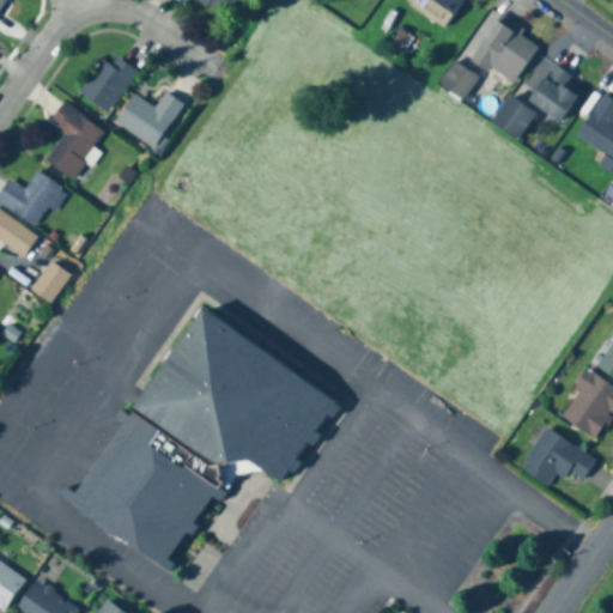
[(237,0),(194,0),(225,19),(237,0)]
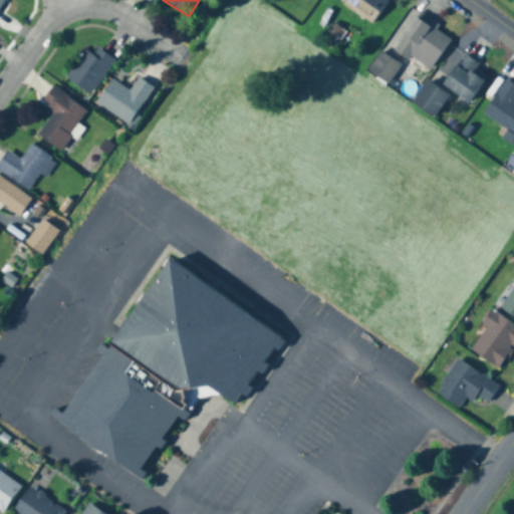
[(372,24),(389,0),(342,0),(340,3),(372,24)]
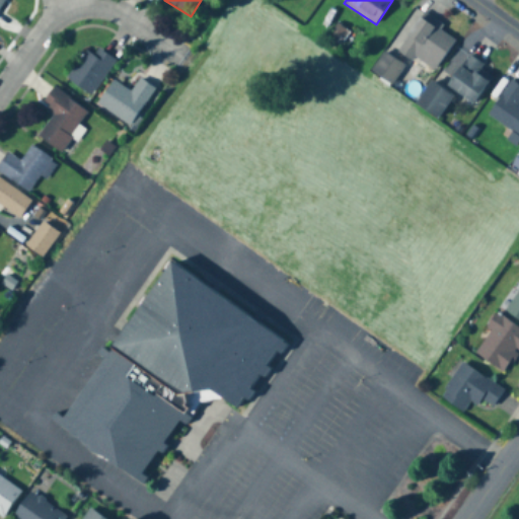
[(434,71),(455,41),(441,30),(443,26),(424,13),(396,53),(411,62),(414,58),(434,71)]
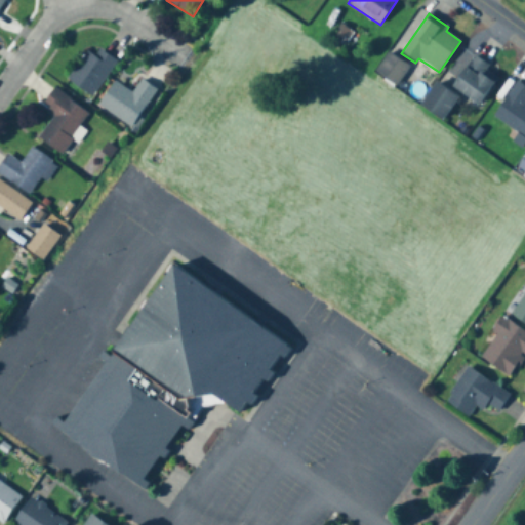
[(86,51),(67,81),(92,97),(117,62),(98,49),(94,56),(86,51)]
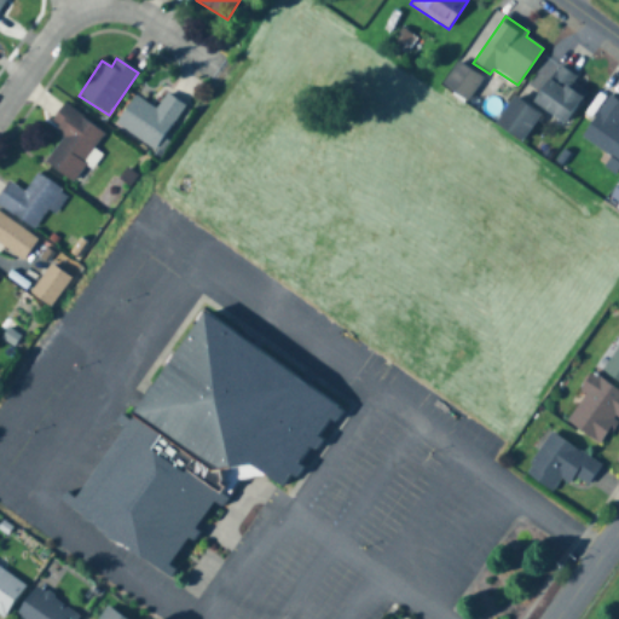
[(443,85),(466,103),(484,80),(460,62),(443,85)]
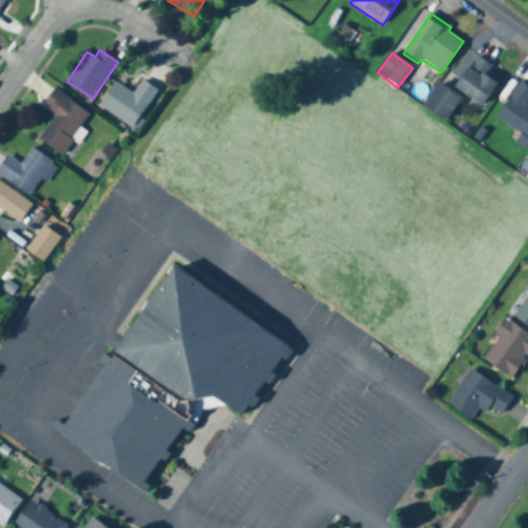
[(482,106),(497,83),(486,75),(492,66),(474,55),(459,78),(460,78),(454,89),(482,106)]
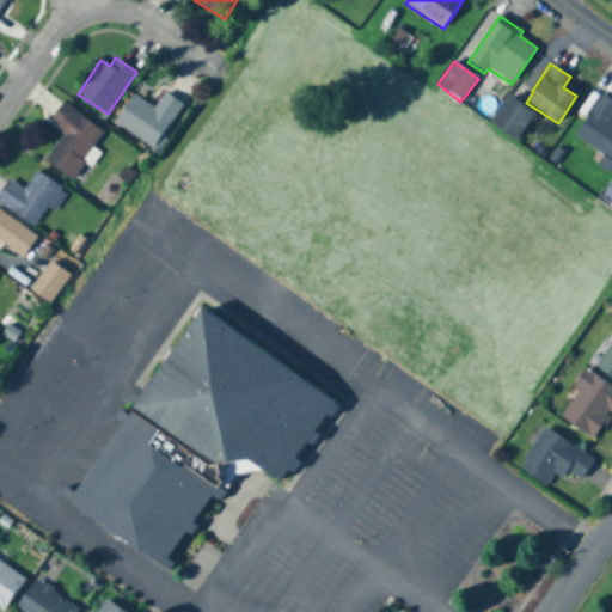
[(153,109),(134,95),(114,122),(151,150),(183,106),(165,93),(153,109)]
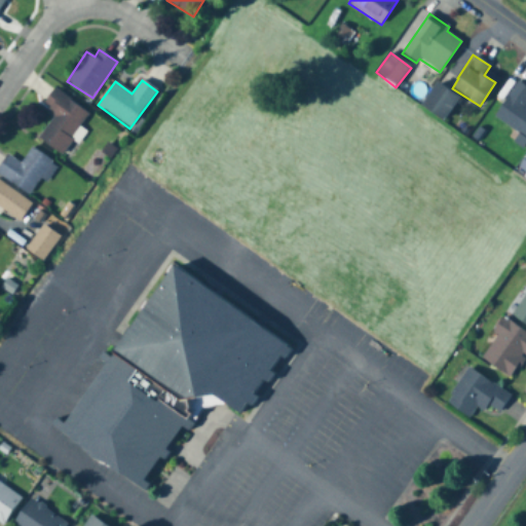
[(494,118),(525,138),(525,107),(525,106),(525,87),(518,82),(494,118)]
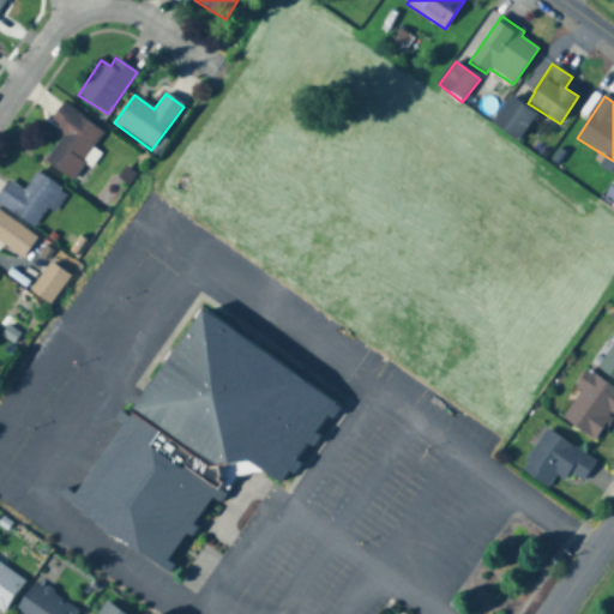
[(104,134),(64,103),(49,122),(65,136),(44,161),(70,180),(104,134)]
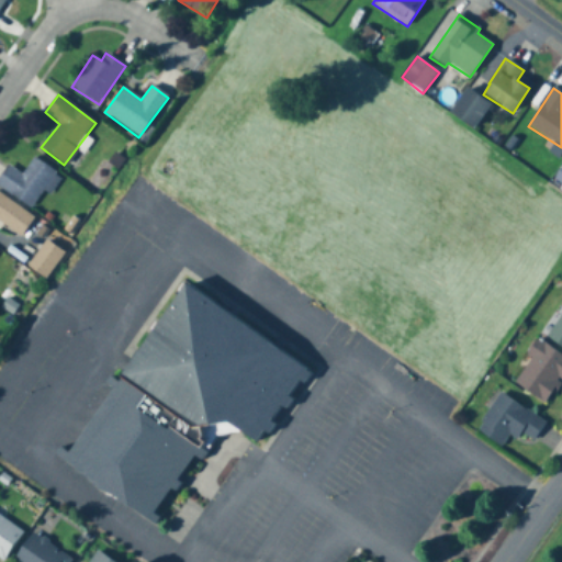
[(43,191),(48,194),(60,176),(33,158),(22,176),(6,165),(0,175),(0,189),(32,209),(43,191)]
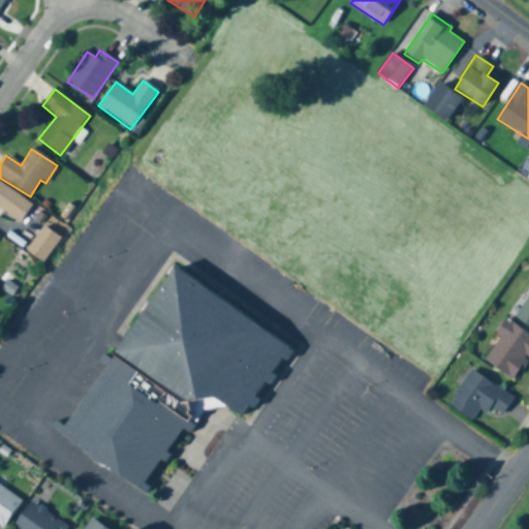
[(32,206),(0,183),(0,210),(19,224),(32,206)]
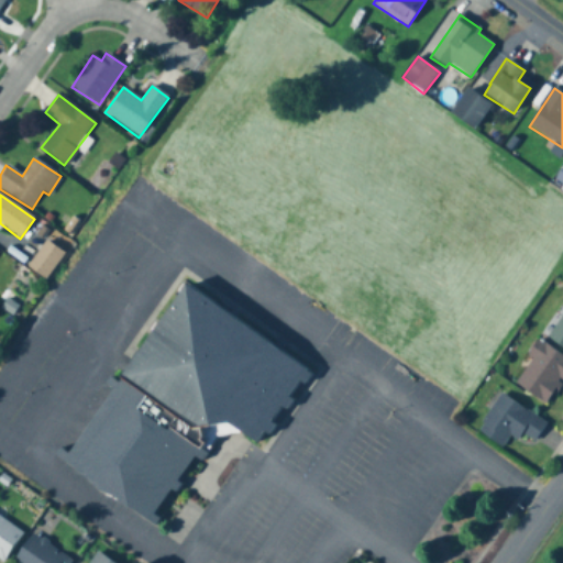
[(47,275),(62,255),(47,245),(33,264),(47,275)]
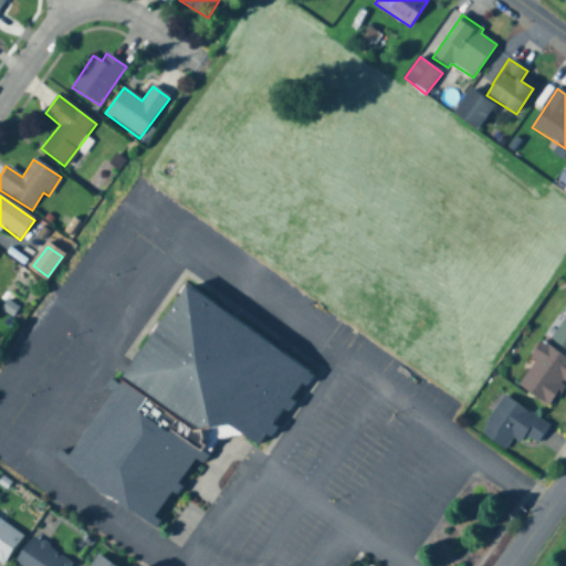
[(182,285),(306,375),(259,450),(229,427),(212,431),(150,523),(63,461),(182,285)]
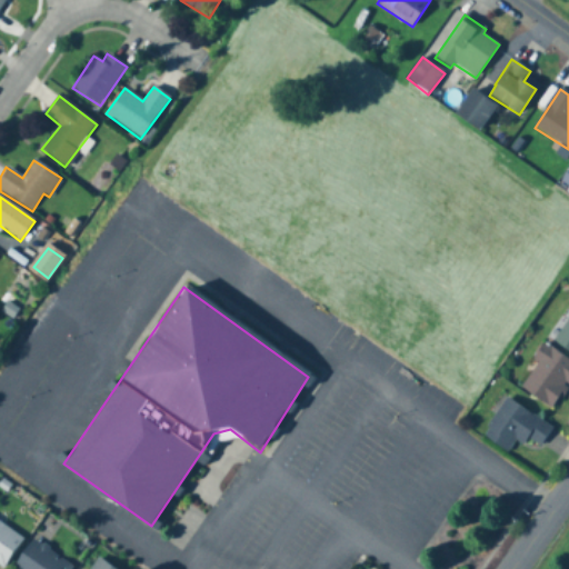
[(521,380),(568,313),(568,383),(566,383),(552,402),(521,380)]
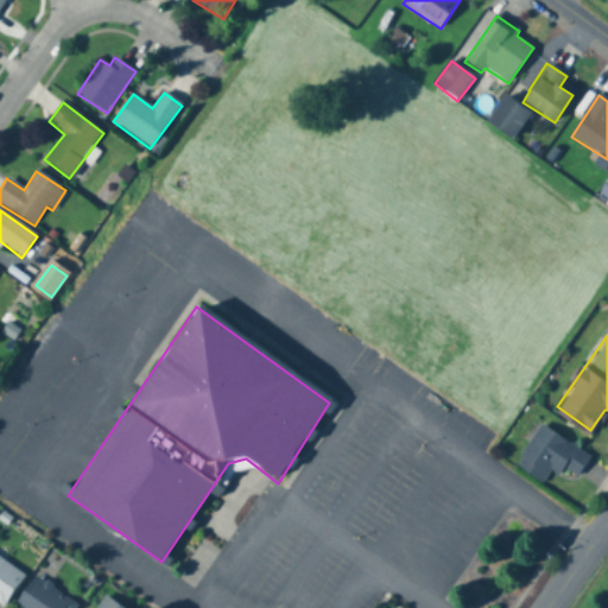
[(519,456),(546,475),(555,469),(578,476),(594,454),(544,419),(519,456)]
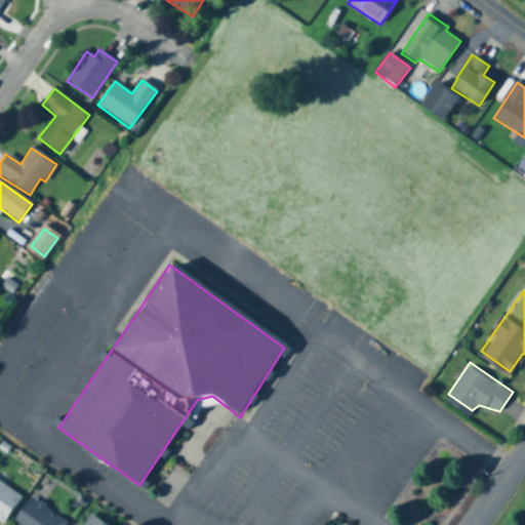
[(0,522),(2,524),(22,495),(0,481),(0,522)]
